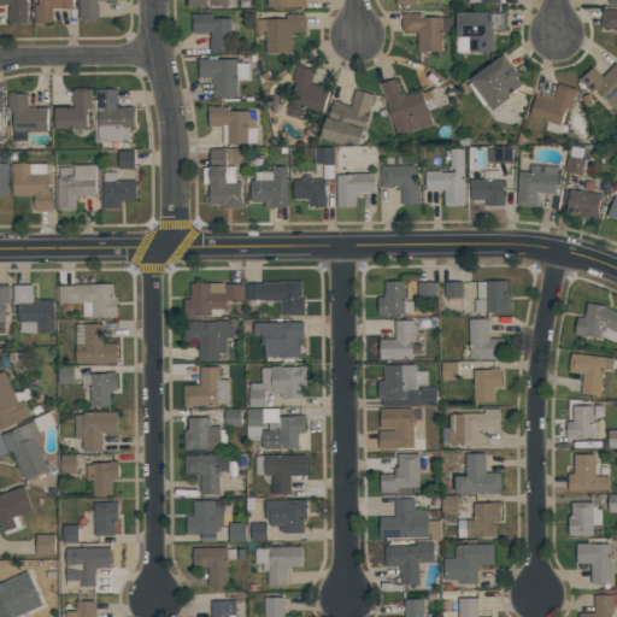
[(0,5),(0,0),(27,0),(28,22),(22,22),(22,23),(7,23),(7,9),(9,9),(9,5),(0,5)]
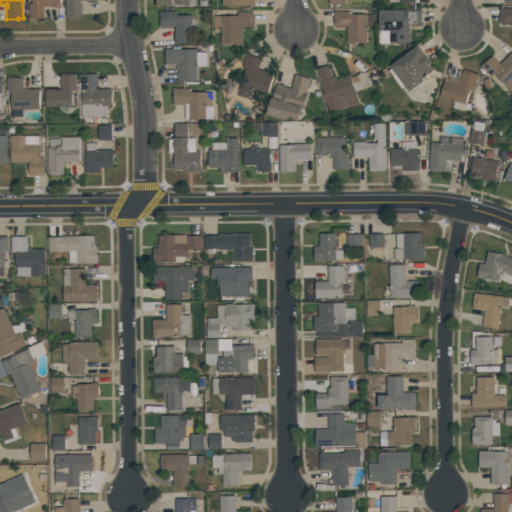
[(32,0),(60,0),(60,6),(44,6),(44,18),(29,18),(29,4),(32,4),(32,0)]
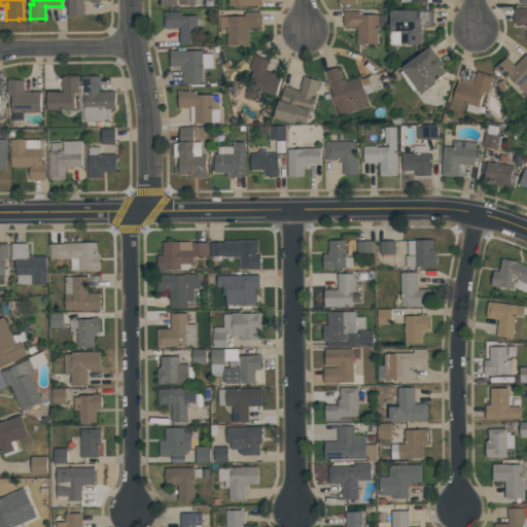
[(84,15),(68,16),(68,0),(99,0),(100,1),(92,1),(83,1),(83,4),(84,4),(84,15)]
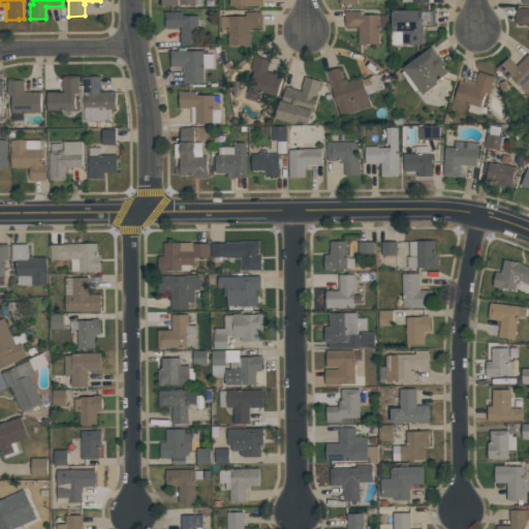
[(528,24),(517,24),(517,23),(516,23),(516,9),(516,8),(519,8),(528,8),(528,24)]
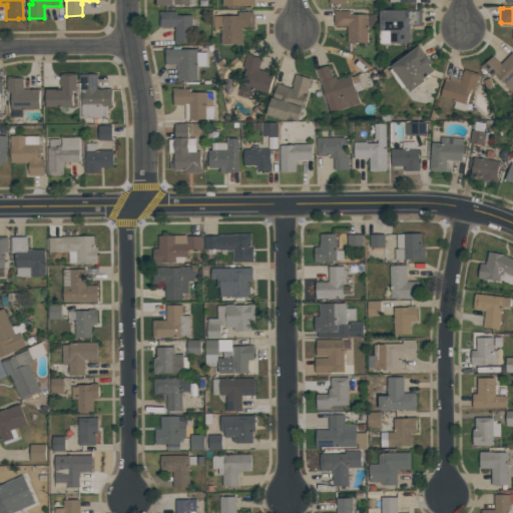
[(410,43),(379,43),(378,29),(380,29),(380,10),(410,10),(410,11),(418,11),(418,10),(422,10),(422,25),(418,25),(418,24),(410,24),(410,43)]
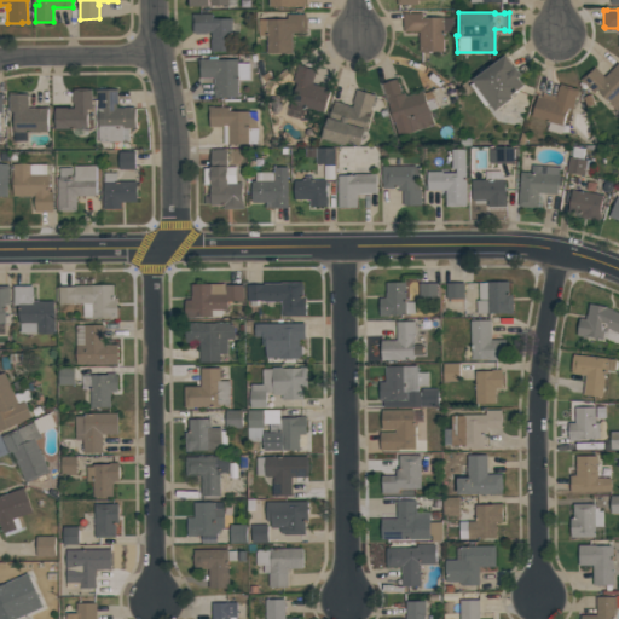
[(232,18),(232,51),(210,51),(210,40),(212,40),(212,33),(207,33),(207,34),(195,34),(195,33),(192,33),(192,13),(213,13),(213,18),(217,18),(232,18)]
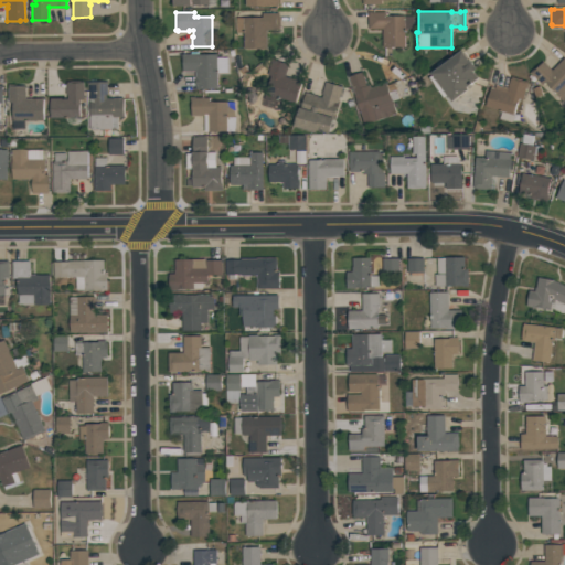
[(236,18),(243,18),(243,17),(262,17),(262,13),(277,13),(279,12),(279,17),(280,17),(280,27),(279,27),(279,30),(266,31),(266,48),(244,49),(244,32),(236,33),(236,18)]
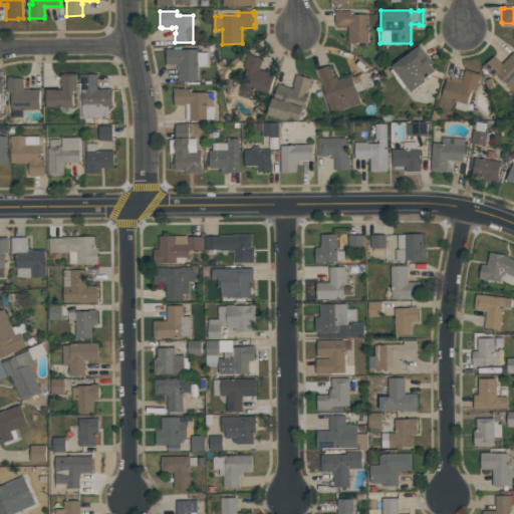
[(347,26),(335,26),(335,24),(334,24),(334,14),(335,14),(335,11),(351,11),(351,15),(375,15),(375,26),(367,26),(367,43),(348,43),(347,26)]
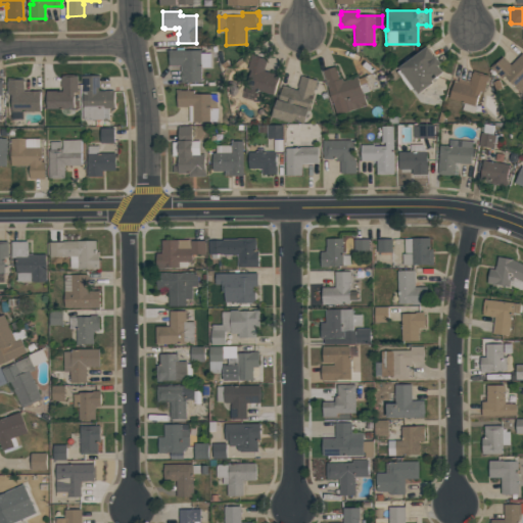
[(398,67),(428,46),(435,57),(436,56),(441,63),(438,66),(442,73),(431,81),(433,83),(419,94),(414,88),(410,91),(396,72),(399,69),(398,67)]
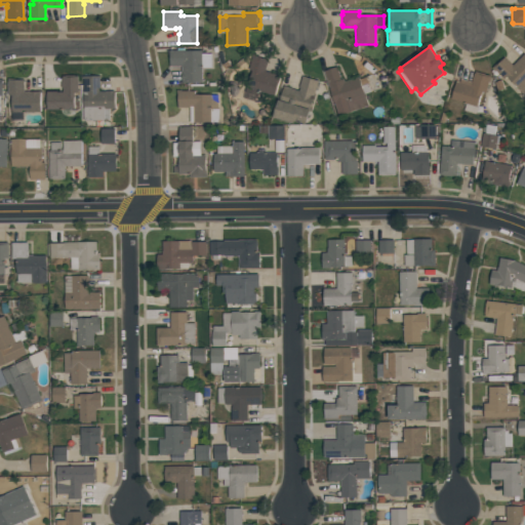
[(201,50),(201,54),(211,54),(211,68),(202,68),(202,83),(182,83),(182,67),(169,67),(169,59),(167,59),(167,50),(186,50),(201,50)]
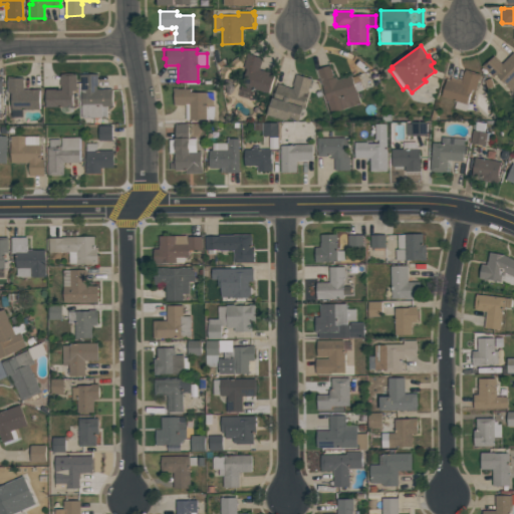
[(513,54),(513,90),(513,92),(496,74),(493,77),(488,72),(485,74),(481,70),(483,68),(481,66),(487,60),(488,61),(494,56),(502,64),(513,53),(513,54)]
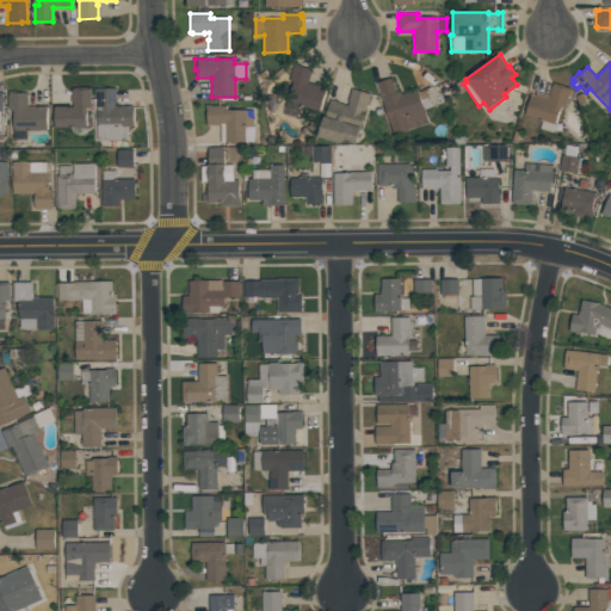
[(285,107),(294,82),(288,81),(294,65),(312,71),(307,84),(326,90),(319,112),(301,106),(300,111),(285,107)]
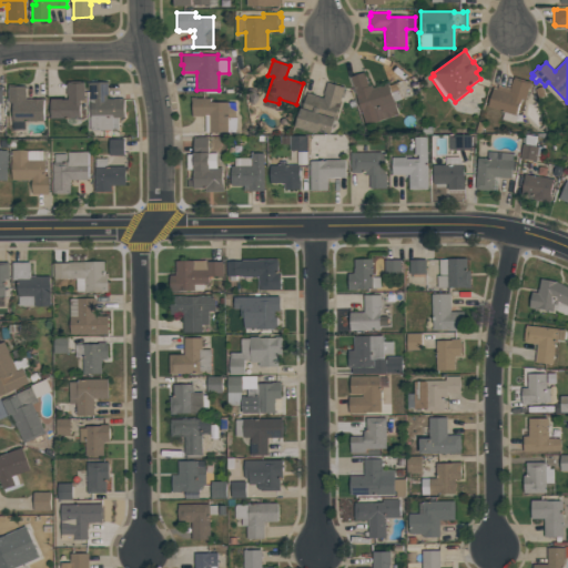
[(366,125),(350,77),(364,72),(368,87),(371,85),(372,89),(388,83),(388,85),(395,83),(401,100),(394,102),(398,114),(366,125)]
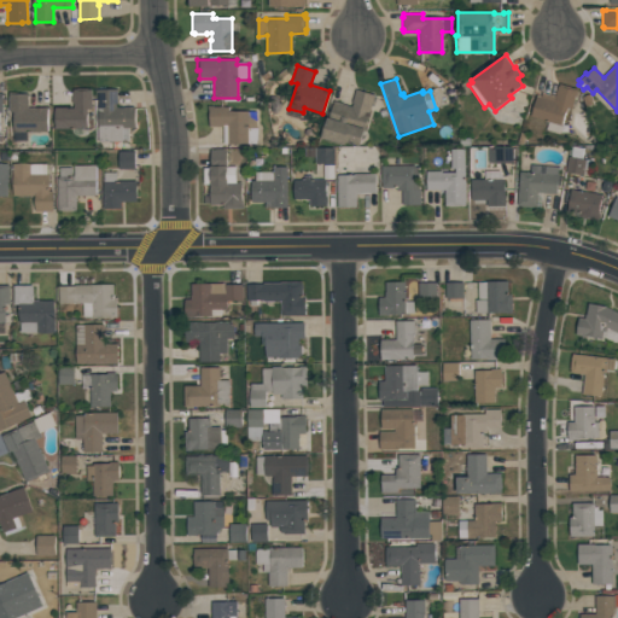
[(536,95),(541,97),(542,93),(554,97),(558,87),(559,87),(560,83),(578,89),(571,110),(567,108),(561,126),(563,126),(559,134),(546,130),(548,122),(530,116),(536,95)]
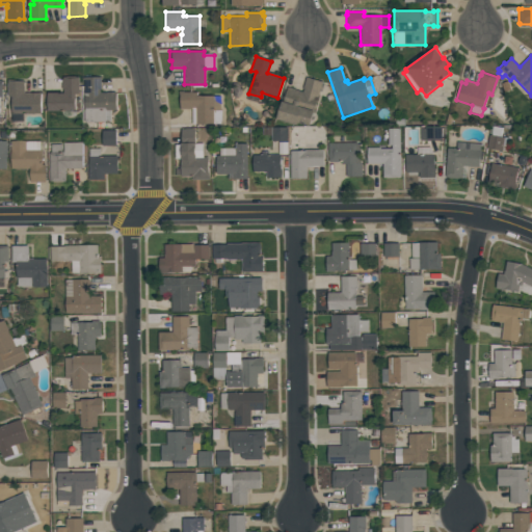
[(78,77),(79,95),(75,95),(75,111),(47,112),(46,92),(57,92),(57,94),(63,94),(63,89),(62,89),(61,79),(62,79),(62,77),(65,77),(65,76),(75,76),(75,77),(78,77)]
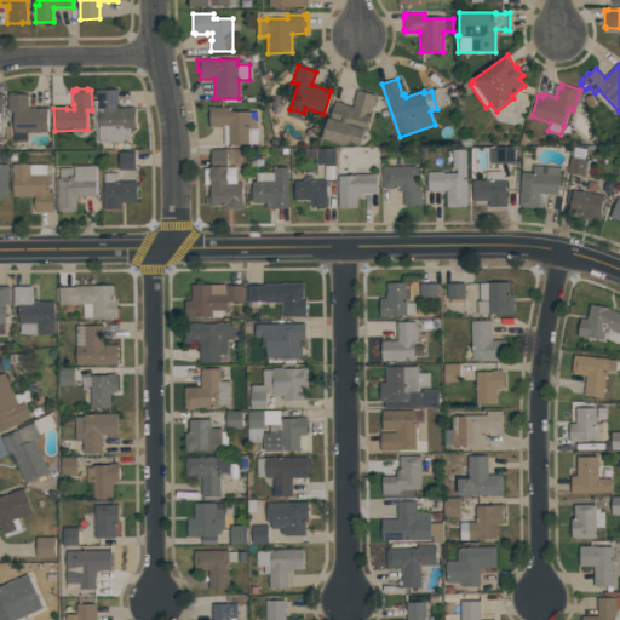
[(97,90),(118,90),(118,104),(116,105),(116,108),(136,108),(136,128),(130,128),(130,141),(122,141),(122,142),(98,142),(98,91),(97,91),(97,90)]
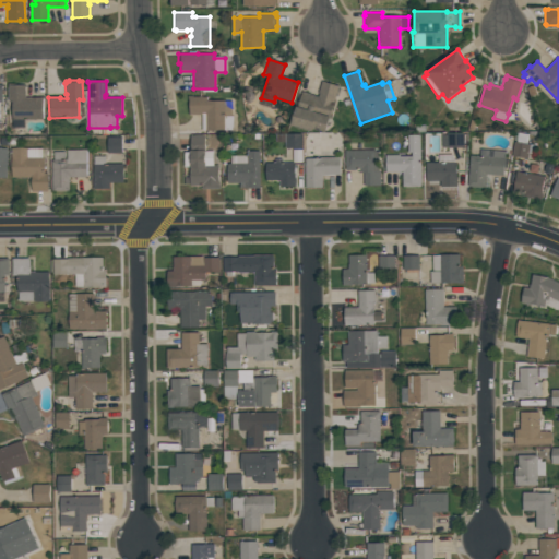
[(339,85),(325,132),(312,128),(311,131),(290,125),(296,107),(297,107),(302,91),(312,94),(311,95),(318,96),(319,94),(318,93),(321,81),(339,85)]
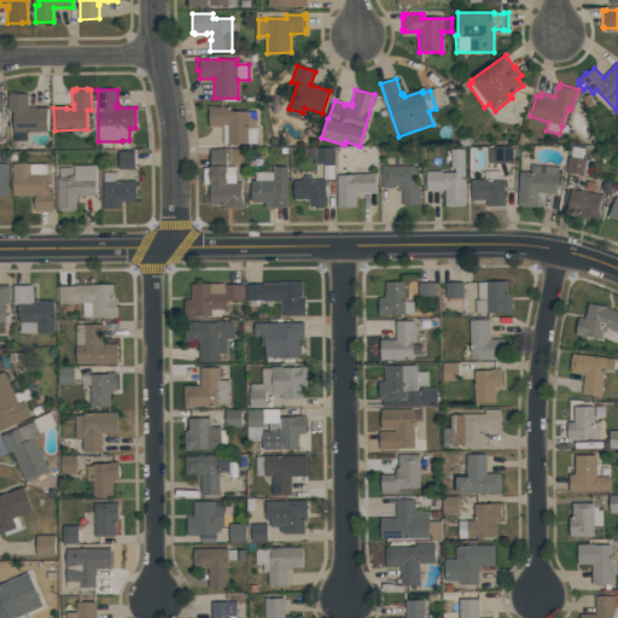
[(47,108),(47,132),(27,132),(27,141),(13,141),(13,133),(13,112),(9,112),(9,94),(29,94),(28,108),(47,108)]
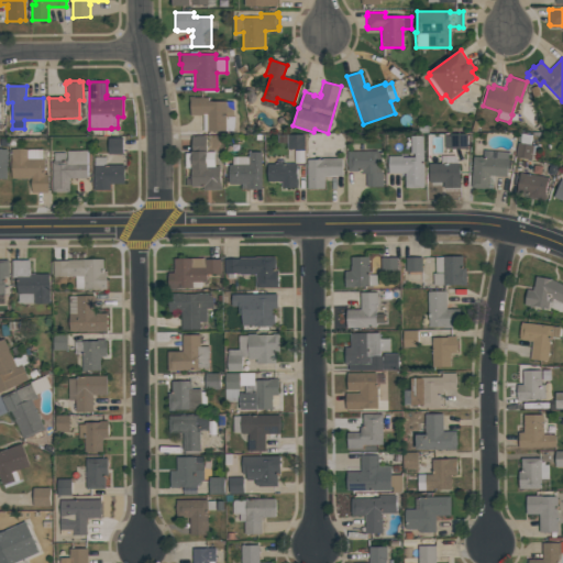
[(203,132),(203,116),(190,116),(190,102),(189,102),(189,97),(194,97),(194,98),(208,98),(208,101),(211,101),(233,101),(233,117),(234,117),(234,131),(203,132)]
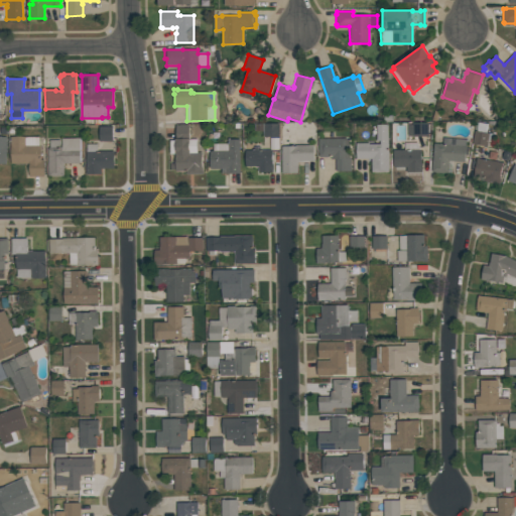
[(494,134),(492,147),(487,146),(487,147),(472,144),(475,130),(476,131),(478,122),(489,124),(487,133),(494,134)]
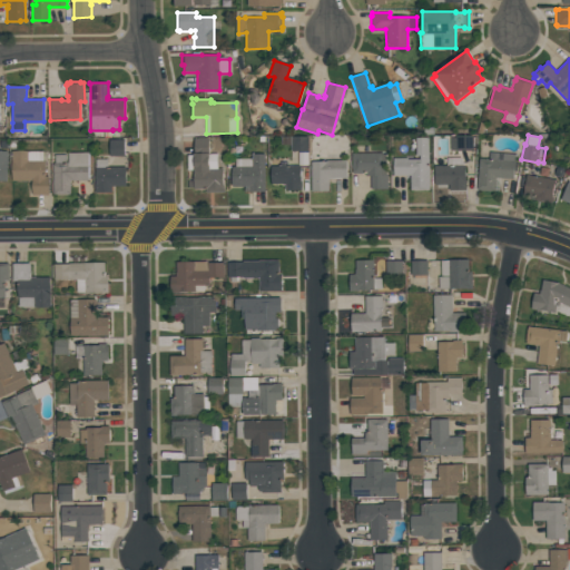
[(291,151),(292,136),(307,136),(307,151),(291,151)]
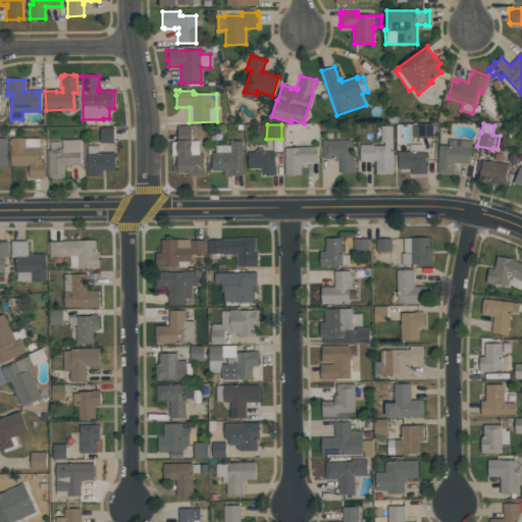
[(432,124),(433,138),(418,139),(418,138),(413,138),(412,126),(418,126),(418,124),(432,124)]
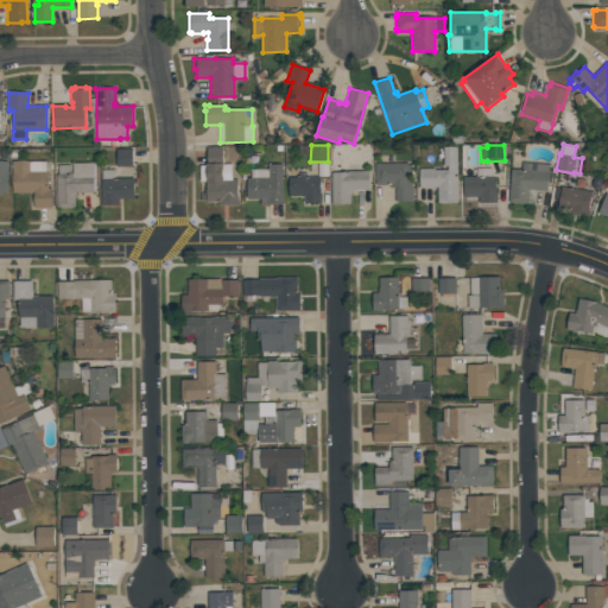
[(239,206),(220,206),(220,202),(208,202),(208,200),(201,200),(201,194),(208,192),(207,182),(201,182),(201,166),(207,165),(207,147),(223,147),(223,165),(233,164),(233,179),(238,179),(239,198),(239,206)]
